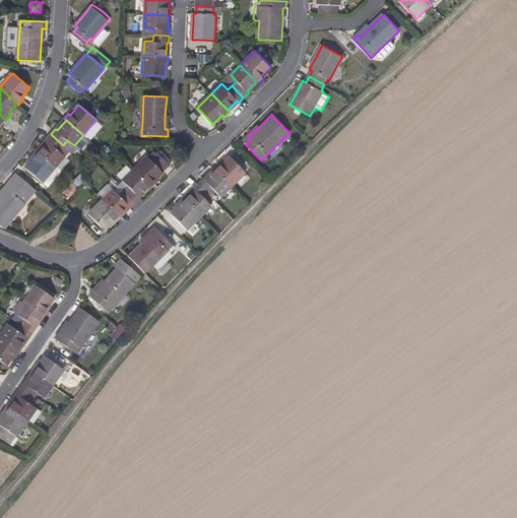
[(63,153),(59,149),(63,145),(51,134),(46,139),(47,141),(44,145),(41,149),(39,150),(56,167),(60,163),(66,155),(63,153)]
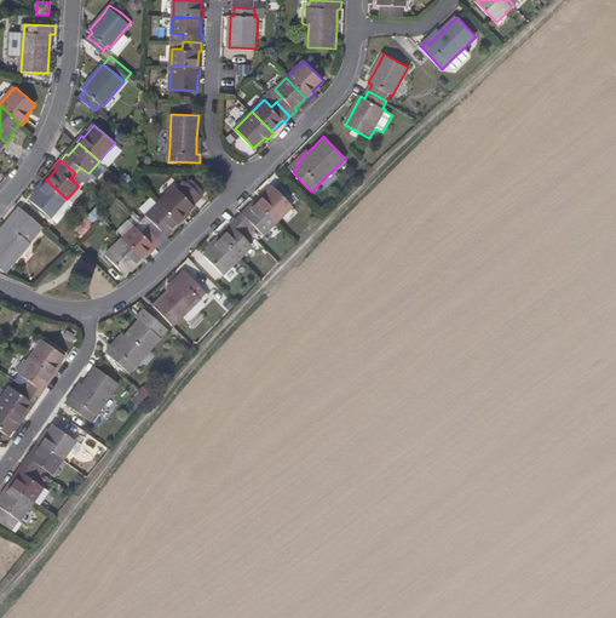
[(57,211),(67,199),(46,179),(45,179),(44,181),(39,186),(40,187),(35,193),(30,199),(35,202),(45,211),(51,217),(57,211)]
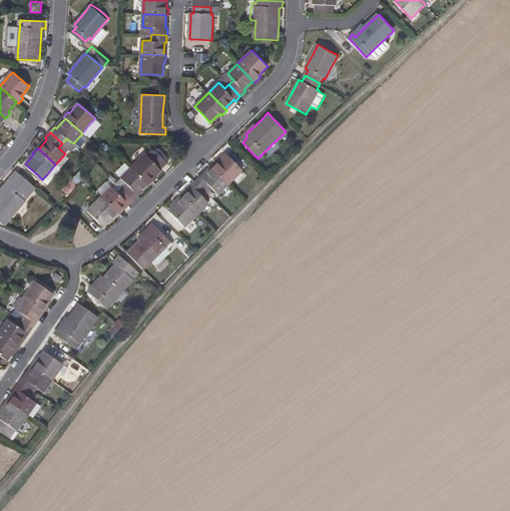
[(152,179),(161,171),(154,164),(145,155),(131,168),(146,185),(148,186),(153,181),(152,179)]
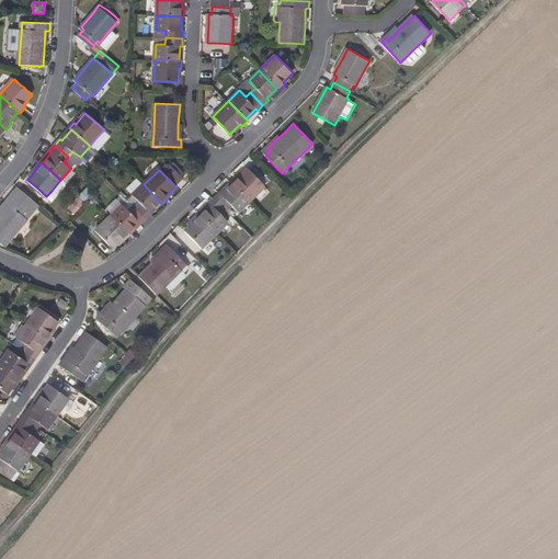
[(264,189),(257,180),(248,171),(238,180),(236,179),(230,183),(232,185),(249,203),(264,189)]
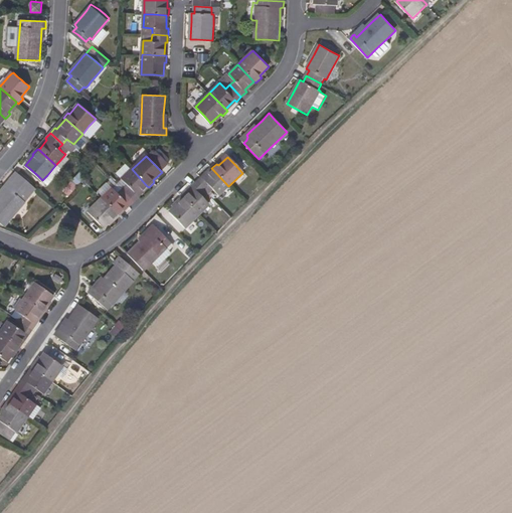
[(47,185),(61,169),(59,167),(55,165),(47,175),(42,180),(47,185)]
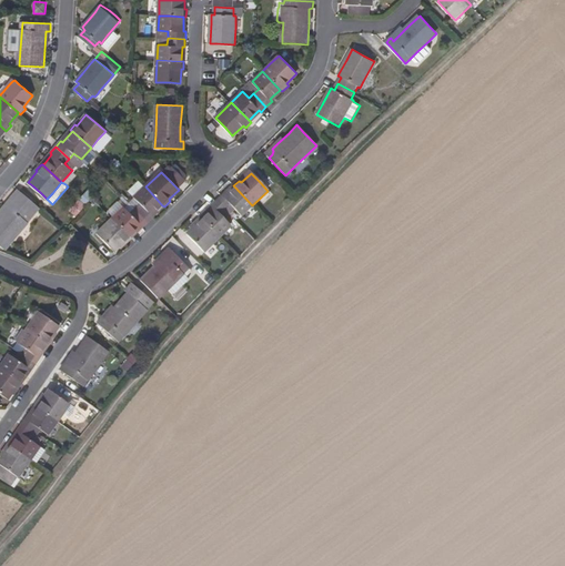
[(152,214),(162,205),(145,187),(133,198),(140,204),(135,210),(148,222),(154,216),(152,214)]
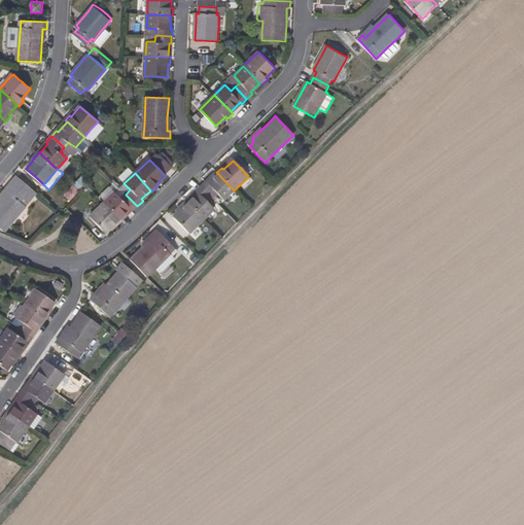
[(234,190),(218,174),(209,183),(207,182),(205,183),(202,187),(208,193),(213,199),(217,194),(223,201),(234,190)]
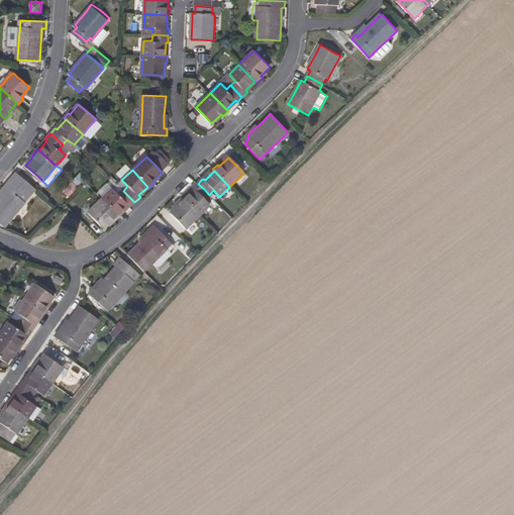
[(15,184),(21,177),(18,174),(12,182),(15,184)]
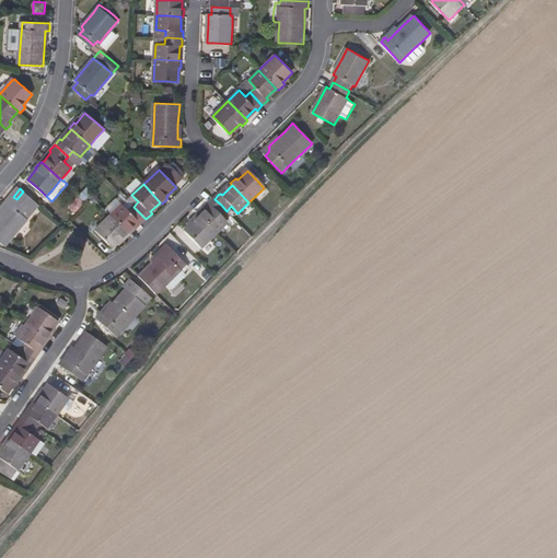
[(19,229),(28,217),(39,206),(31,198),(23,192),(16,199),(13,197),(8,202),(7,201),(0,208),(0,241),(4,245),(19,229)]
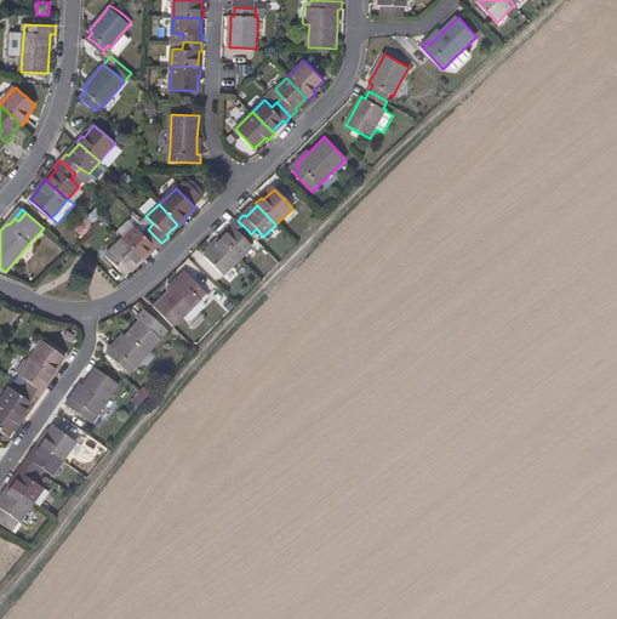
[(245,239),(251,234),(245,227),(238,221),(232,226),(233,228),(222,239),(227,245),(241,259),(252,248),(245,239)]
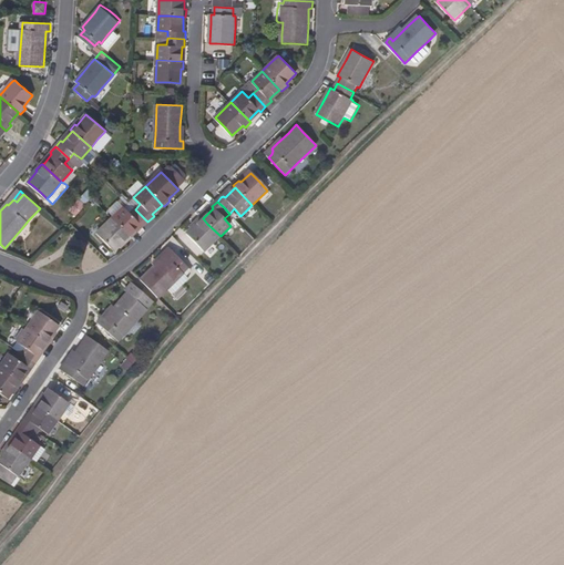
[(147,222),(135,209),(130,214),(124,207),(123,208),(119,212),(113,217),(131,235),(141,226),(142,226),(147,222)]
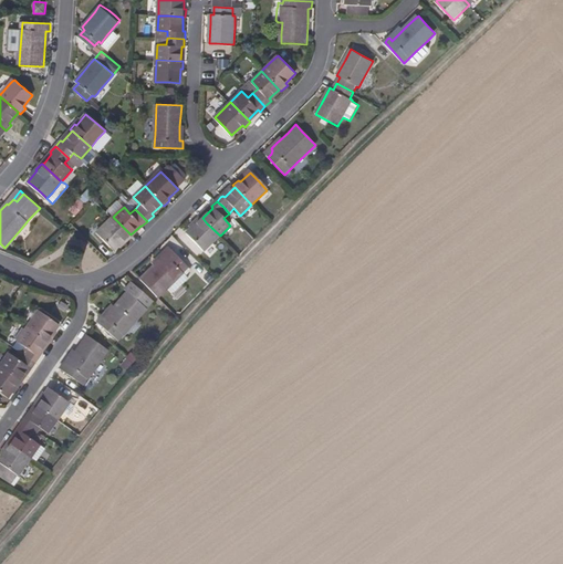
[(131,235),(113,217),(102,228),(97,232),(105,241),(114,250),(124,241),(126,242),(132,237),(131,235)]
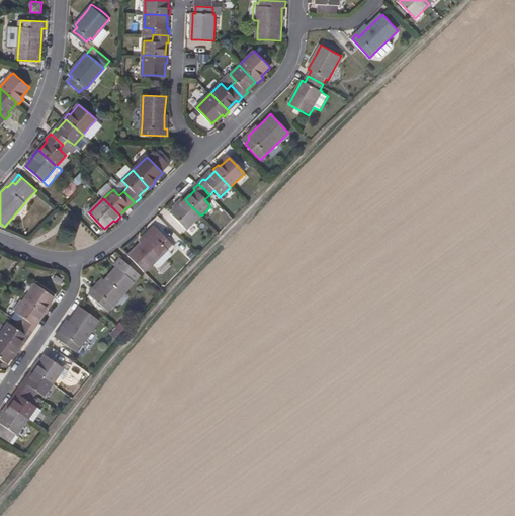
[(190,226),(201,216),(189,204),(185,199),(184,199),(184,198),(178,203),(179,205),(171,213),(186,230),(190,226)]
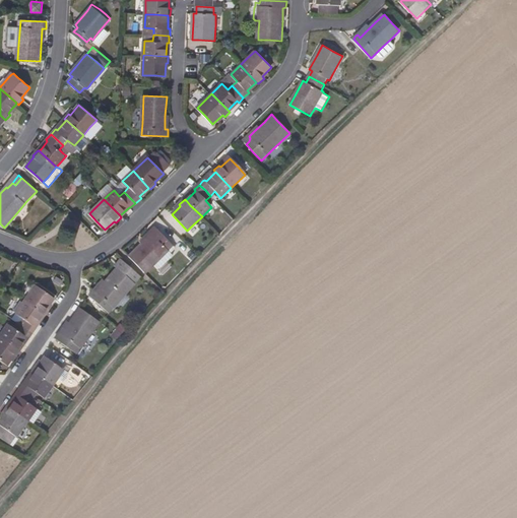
[(162,257),(168,250),(173,246),(157,229),(151,235),(149,232),(147,234),(138,242),(126,254),(134,262),(144,273),(155,262),(162,257)]
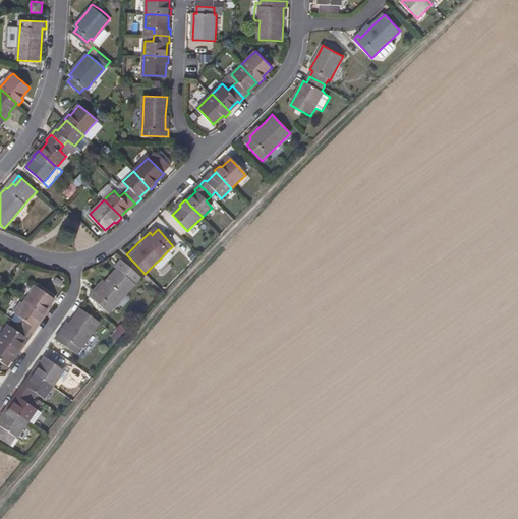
[(116,304),(134,283),(128,278),(117,269),(108,279),(96,292),(94,291),(89,295),(98,303),(108,312),(111,310),(116,304)]
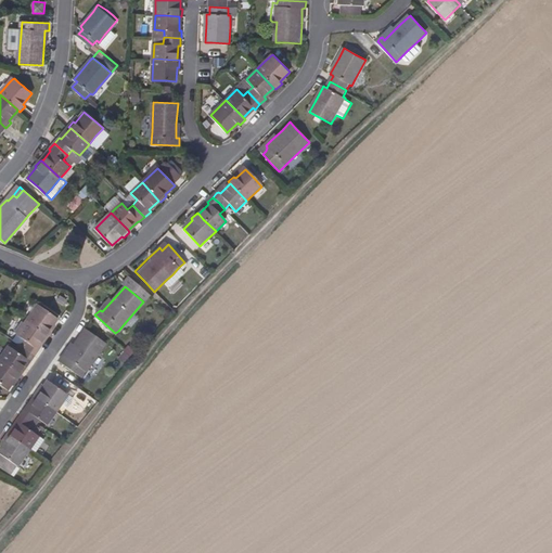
[(58,319),(49,313),(42,308),(38,306),(31,314),(26,323),(45,337),(47,338),(51,332),(50,331),(52,326),(54,323),(58,319)]
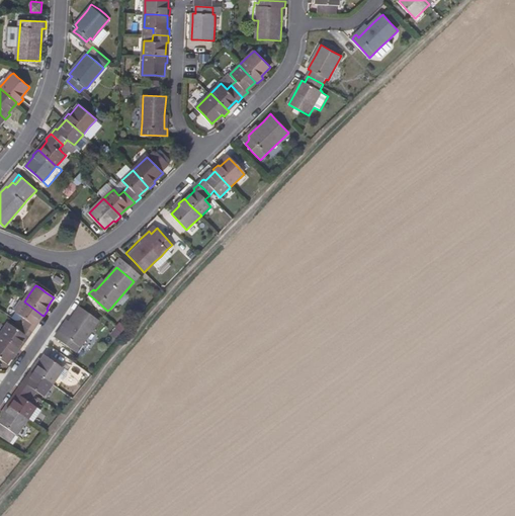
[(41,315),(24,302),(16,312),(17,313),(20,315),(23,317),(19,323),(32,332),(36,327),(34,325),(41,315)]
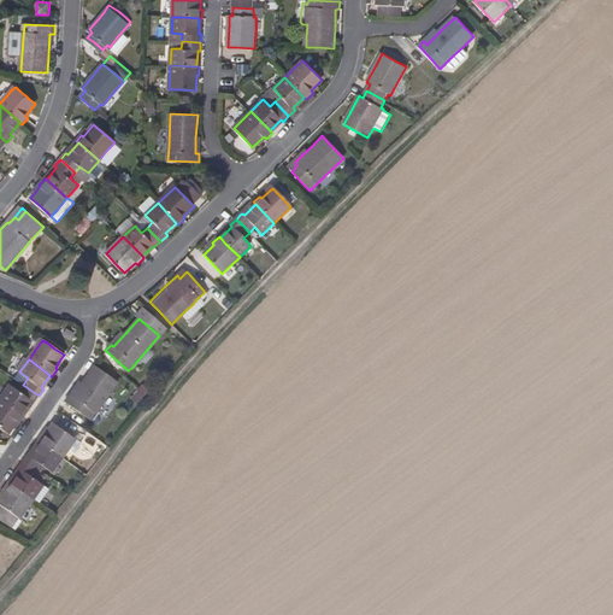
[(99,406),(118,381),(95,365),(72,397),(70,394),(65,402),(81,413),(90,420),(99,406)]
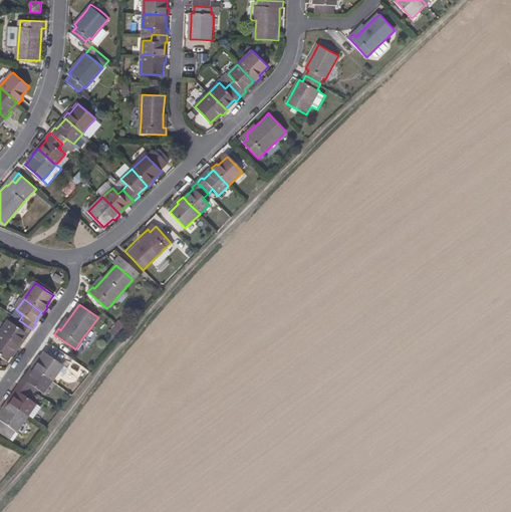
[(28,335),(32,329),(19,320),(17,322),(15,325),(9,320),(0,331),(19,344),(26,334),(28,335)]
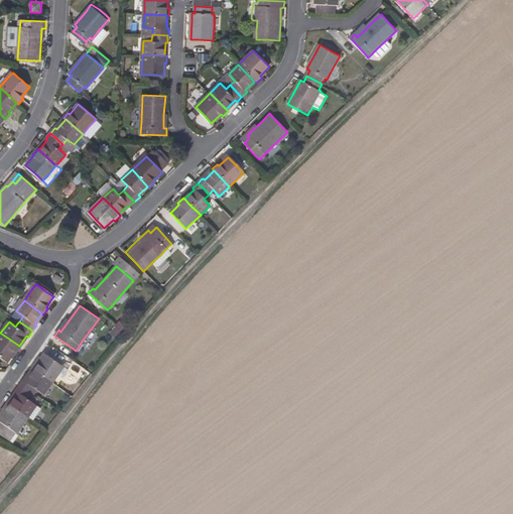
[(20,347),(19,346),(0,333),(0,357),(7,362),(11,357),(15,352),(16,353),(20,347)]
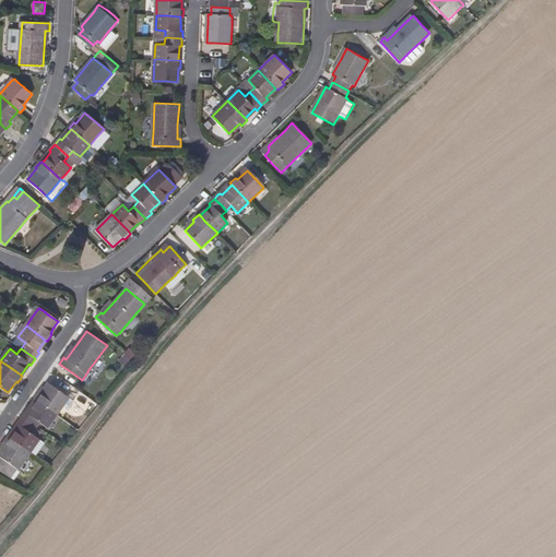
[(74,402),(63,394),(48,383),(40,394),(38,393),(33,400),(35,401),(55,415),(61,407),(67,412),(74,402)]
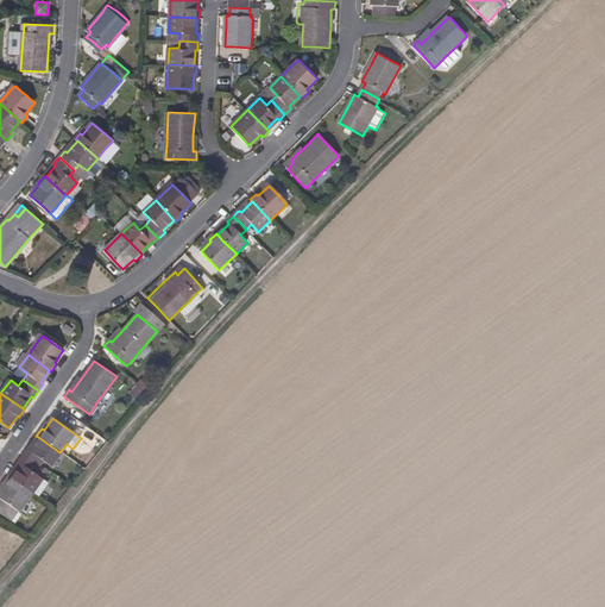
[(60,452),(38,437),(30,450),(27,449),(23,455),(38,467),(43,461),(50,465),(60,452)]
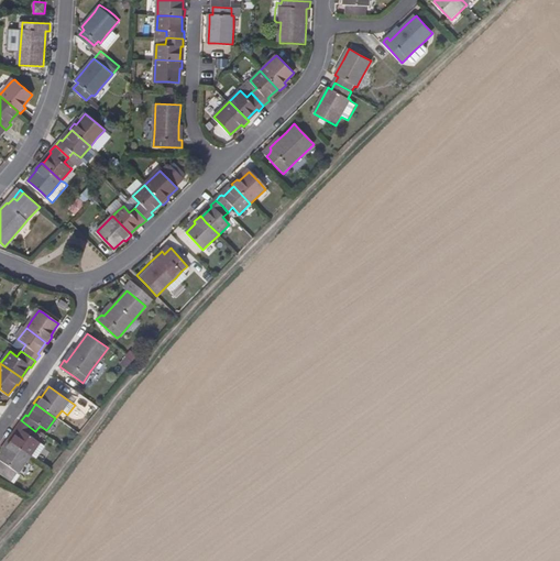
[(39,442),(31,437),(35,431),(21,420),(15,427),(18,429),(13,435),(10,440),(22,449),(30,454),(39,442)]
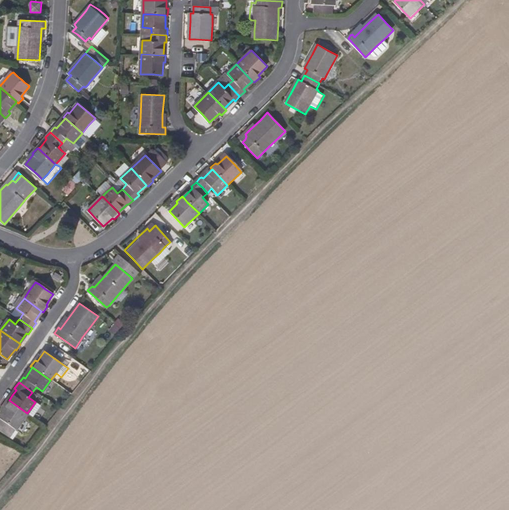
[(0,418),(16,429),(27,413),(20,408),(9,400),(7,399),(4,403),(3,405),(4,406),(0,412),(0,418)]
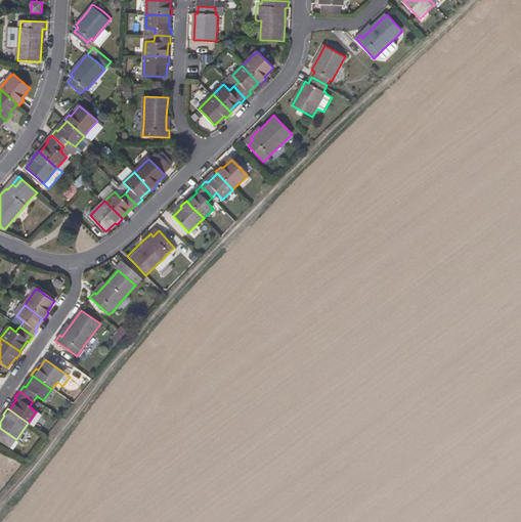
All buildings are outlined.
